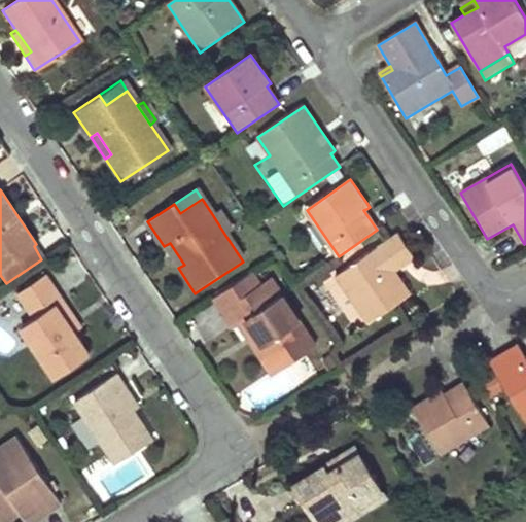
[(218,209),(212,214),(224,234),(232,231),(218,209)]
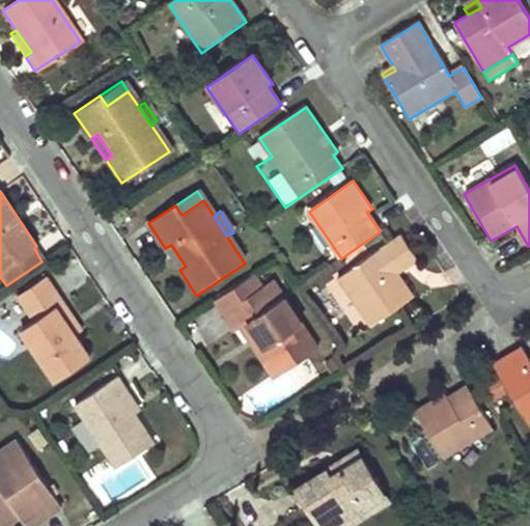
[(398,273),(418,259),(400,234),(337,278),(371,327),(415,296),(398,273)]
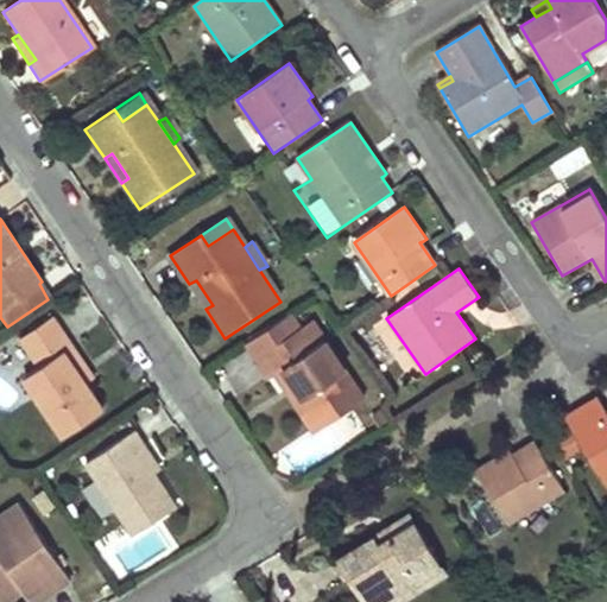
[(196,280),(189,284),(206,309),(213,305),(196,280)]
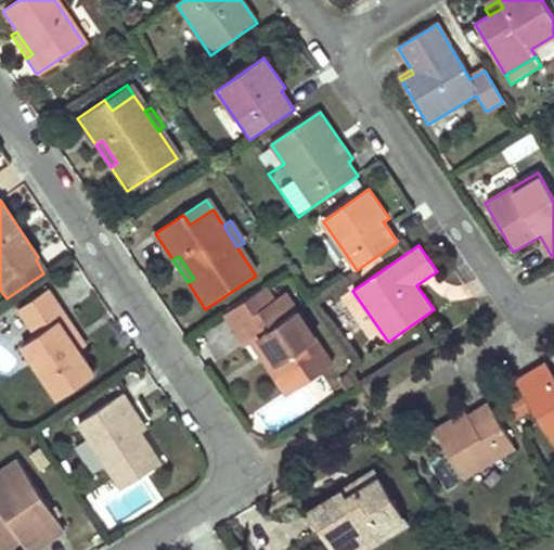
[(249,342),(259,357),(268,352),(294,391),(332,366),(283,293),(271,302),(262,289),(222,317),(242,346),(249,342)]
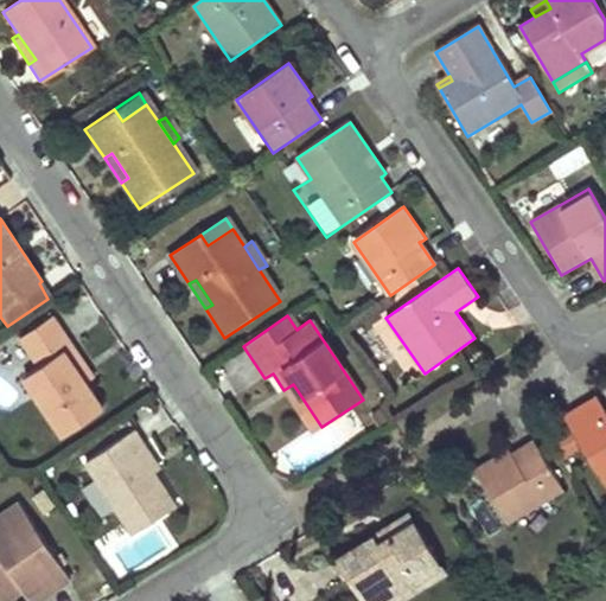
[(19,379),(59,436),(99,410),(83,387),(61,355),(71,347),(51,319),(20,338),(38,368),(19,379)]
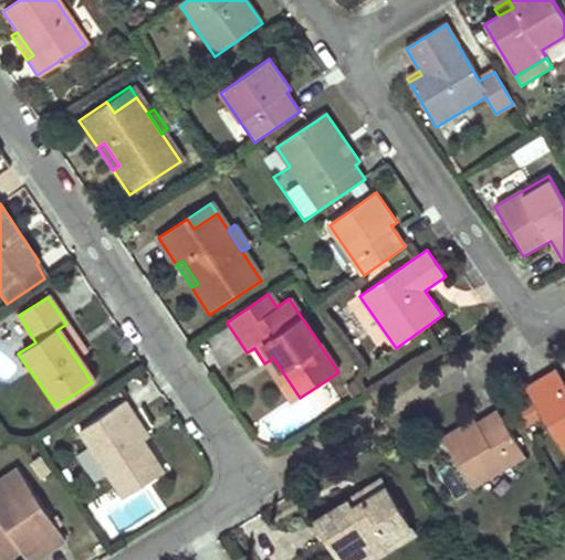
[(86,355),(66,324),(56,330),(77,360),(86,355)]
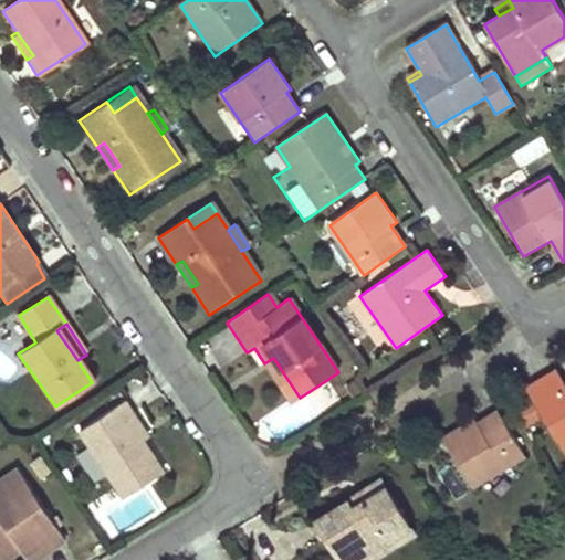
[(300,398),(273,358),(264,363),(290,403),(300,398)]
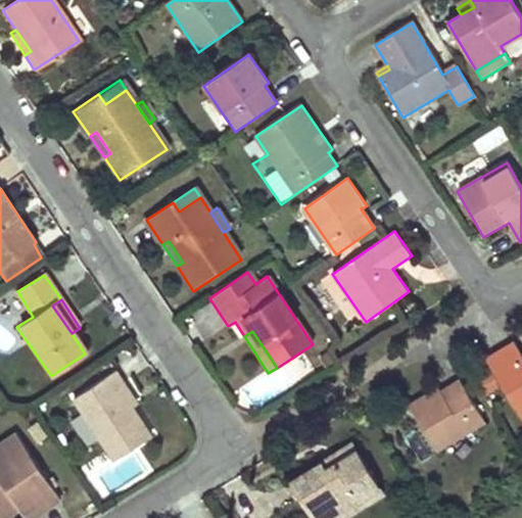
[(521,359),(514,344),(486,361),(521,422),(521,359)]
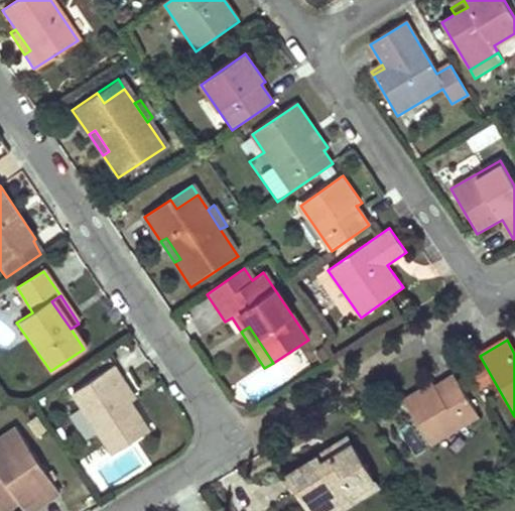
[(115,365),(73,394),(112,454),(148,430),(128,400),(115,381),(123,377),(115,365)]
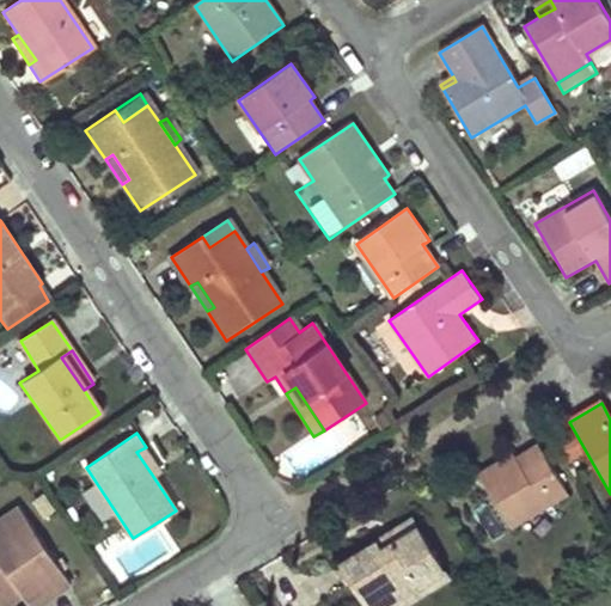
[(160,469),(146,447),(136,452),(152,475),(160,469)]
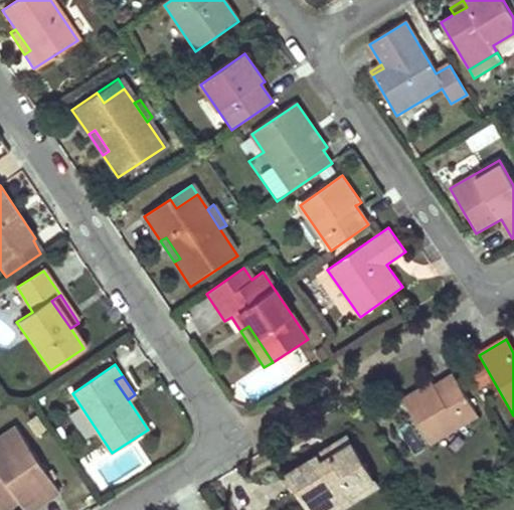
[(453,378),(435,389),(432,384),(403,401),(431,447),(478,418),(453,378)]
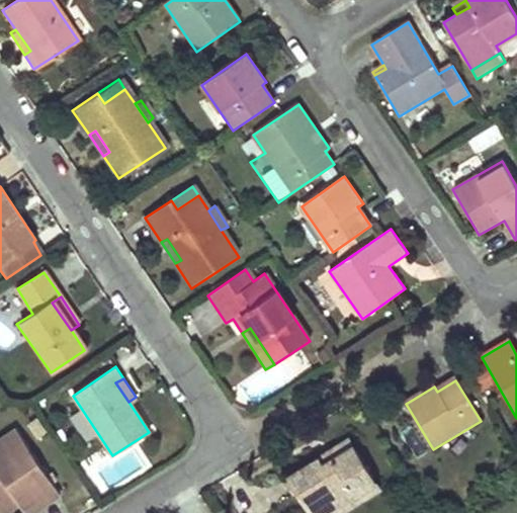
[(0,507),(14,498),(19,506),(23,512),(33,512),(60,496),(16,429),(0,439),(0,507)]
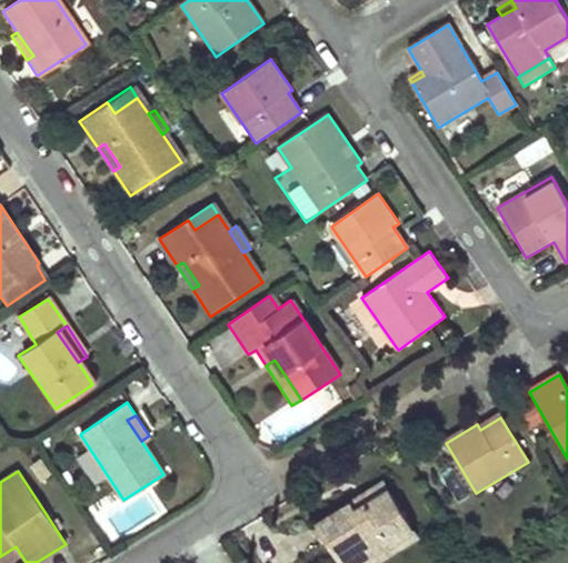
[(452,471),(441,479),(457,501),(468,494),(452,471)]
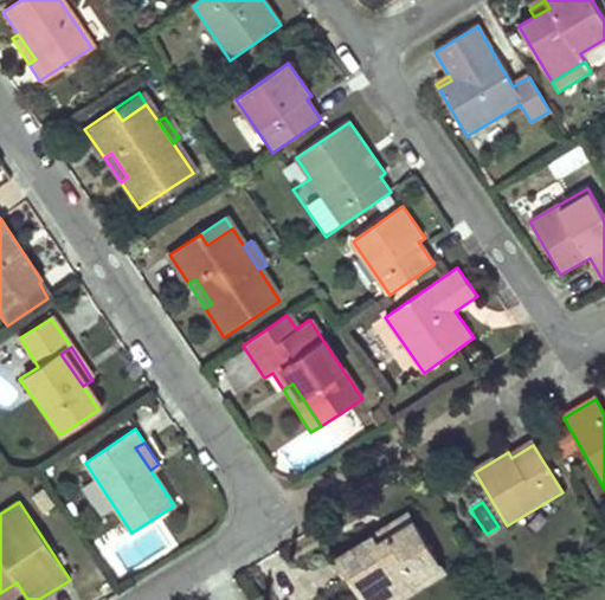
[(445,568),(409,511),(386,526),(391,533),(375,541),(371,535),(339,555),(354,579),(366,598),(384,586),(388,593),(392,589),(416,575),(422,584),(445,568)]
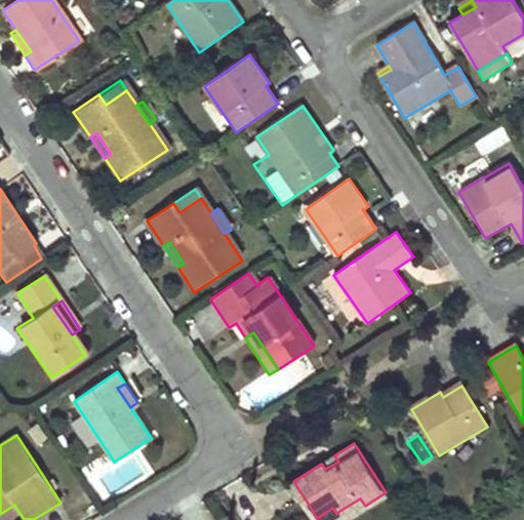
[(334,455),(321,464),(325,469),(338,462),(334,455)]
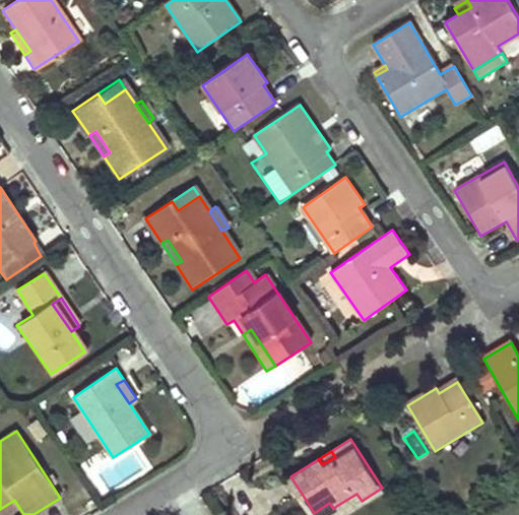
[(304,497),(290,476),(283,480),(297,503),(304,497)]
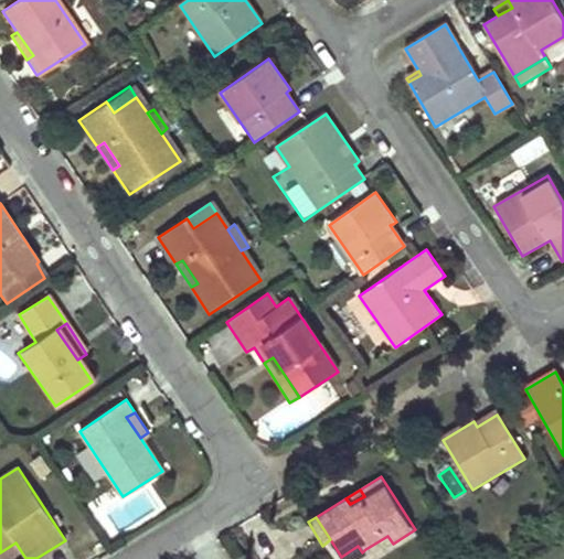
[(387,536),(365,549),(369,555),(371,557),(393,544),(387,536)]
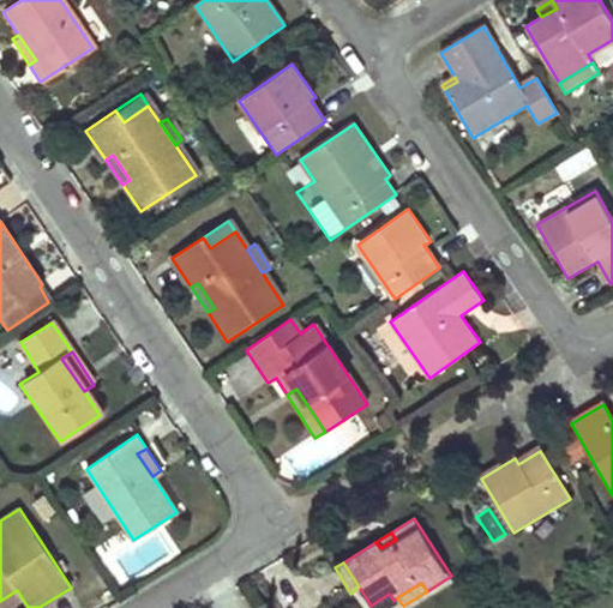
[(17,590),(0,601),(0,607),(11,607),(23,600),(17,590)]
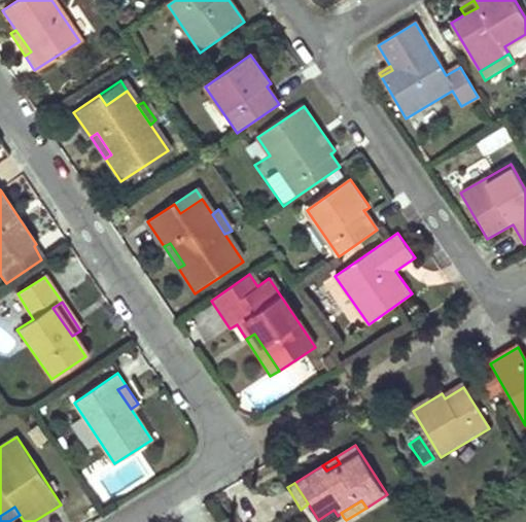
[(334,510),(318,520),(319,521),(347,521),(346,520),(344,518),(341,513),(338,516),(334,510)]
